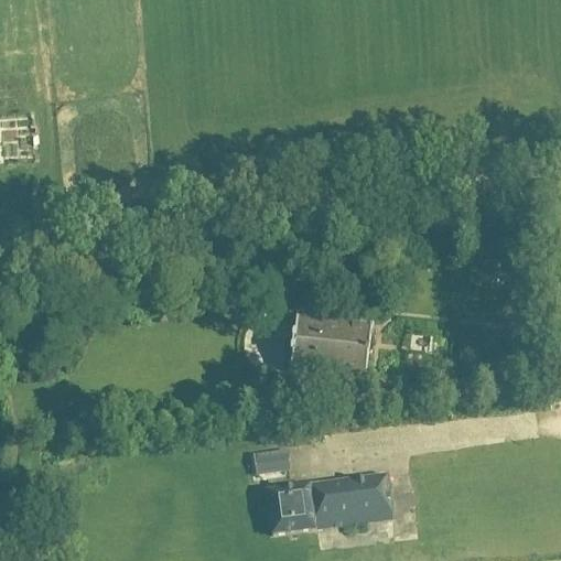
[(369,327),(293,319),(287,370),(364,380),(369,327)]
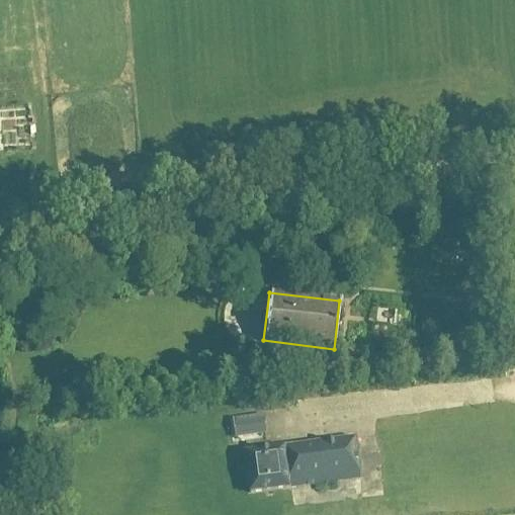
[(260,412),(229,416),(232,435),(263,431),(260,412)]
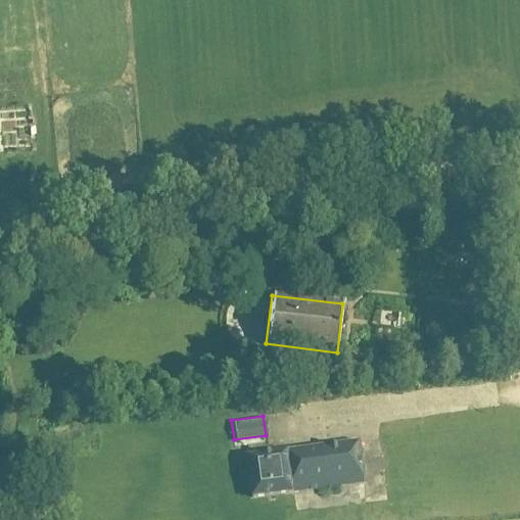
[(356,439),(299,446),(305,487),(361,480),(356,439)]
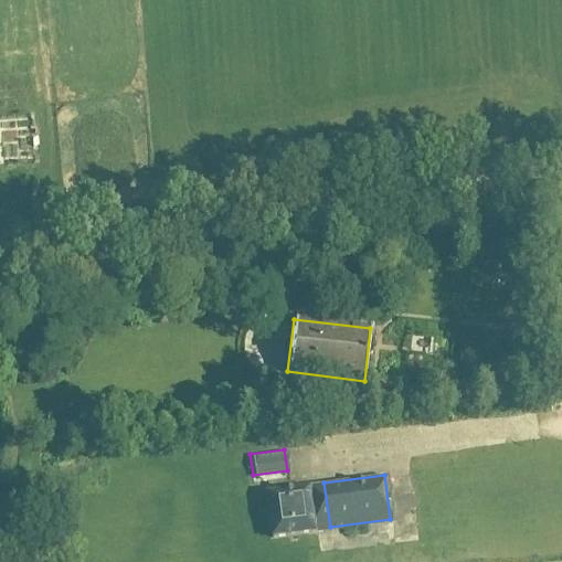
[(330,527),(324,483),(264,490),(269,534),(330,527)]
